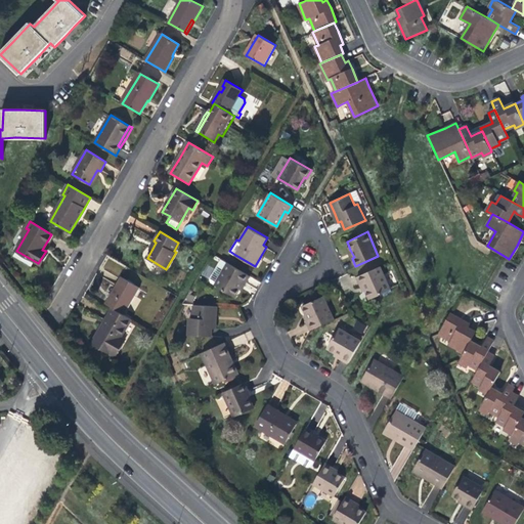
[(221,259),(217,265),(224,268),(227,262),(221,259)]
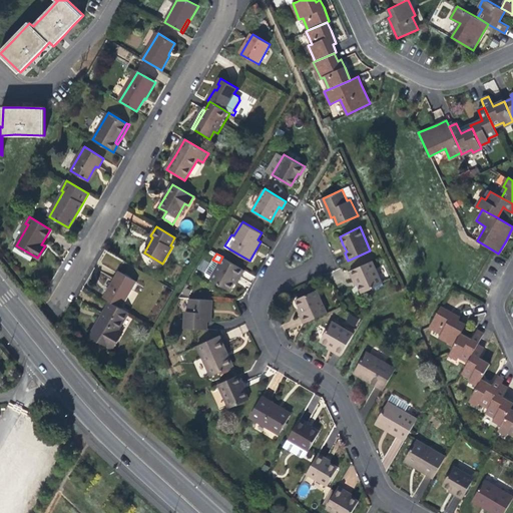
[(228,289),(232,281),(236,274),(239,276),(242,269),(222,257),(219,263),(212,260),(205,273),(206,276),(210,279),(228,289)]
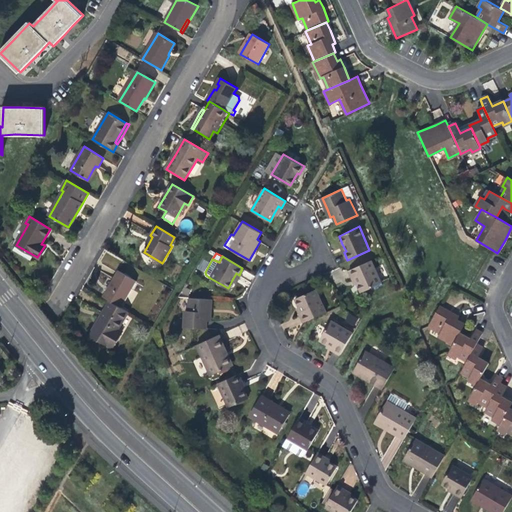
[(349,270),(352,279),(354,278),(356,280),(357,283),(361,292),(382,282),(372,260),(349,270)]
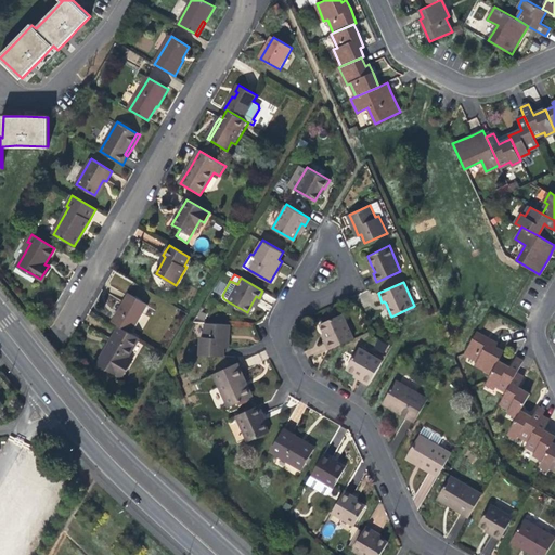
[(111,321),(119,326),(131,333),(147,305),(128,294),(119,307),(111,321)]
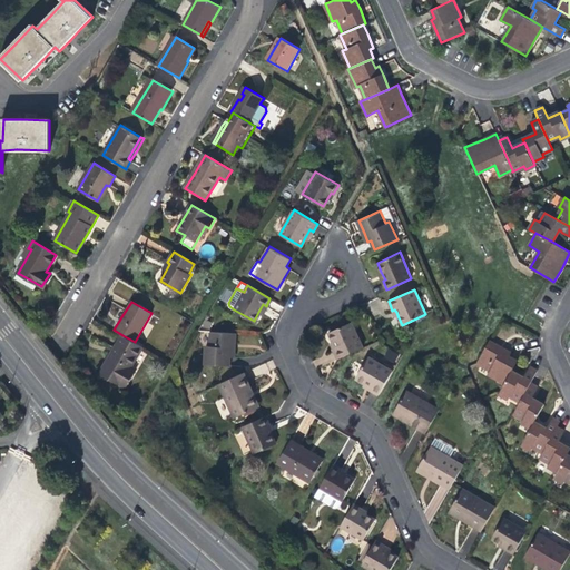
[(328,332),(333,341),(336,349),(334,350),(337,359),(362,347),(351,322),(328,332)]
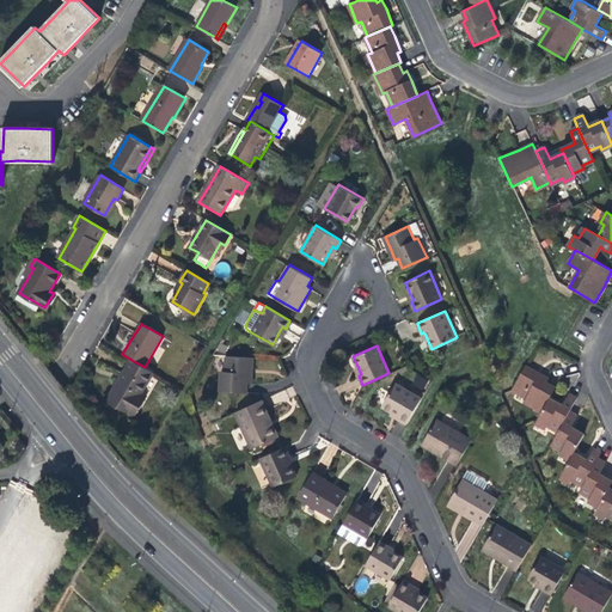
[(252,357),(226,355),(225,371),(221,371),(220,390),(246,392),(248,383),(251,383),(252,369),(252,357)]
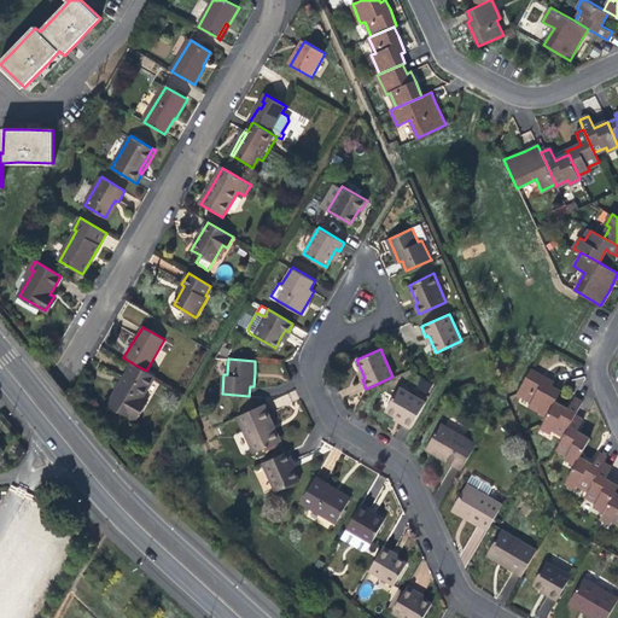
[(134,420),(146,398),(143,397),(155,377),(146,371),(133,363),(123,380),(109,404),(134,420)]
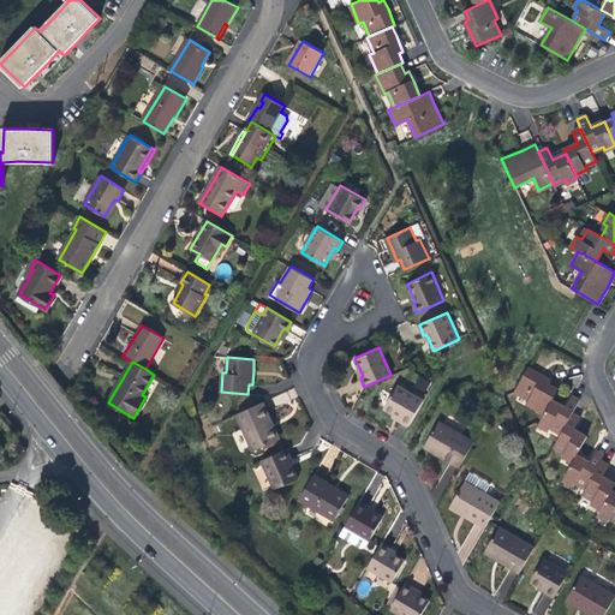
[(526,404),(544,413),(551,401),(557,390),(549,386),(551,381),(539,375),(529,368),(514,392),(527,400),(526,404)]
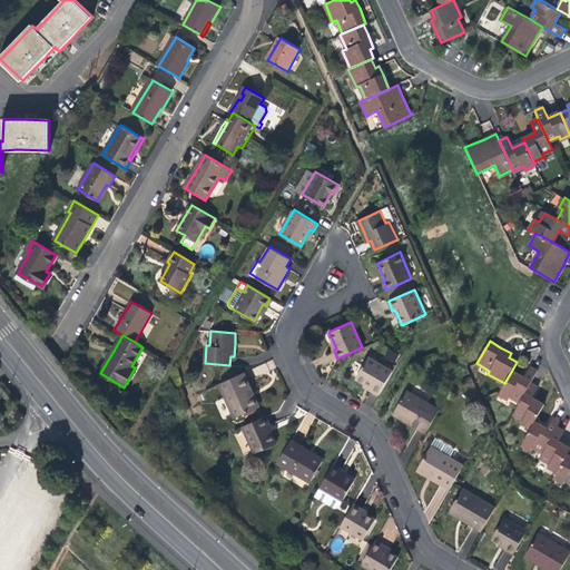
[(356,377),(365,383),(372,386),(371,390),(380,394),(392,372),(367,357),(356,377)]
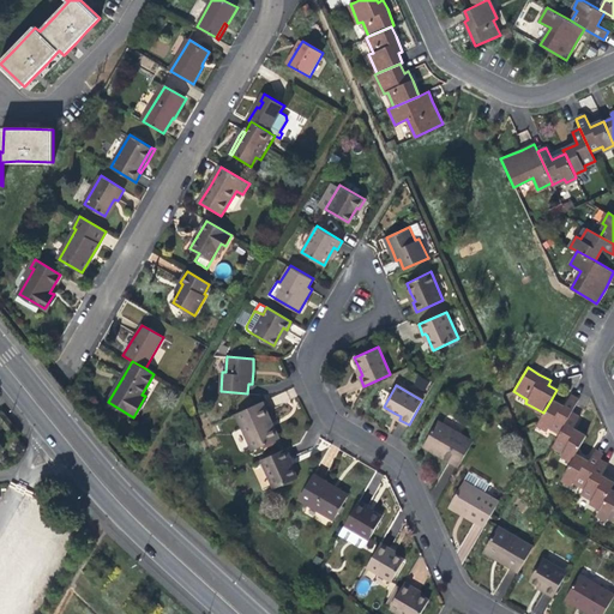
[(149,398),(145,396),(133,417),(136,419),(149,398)]
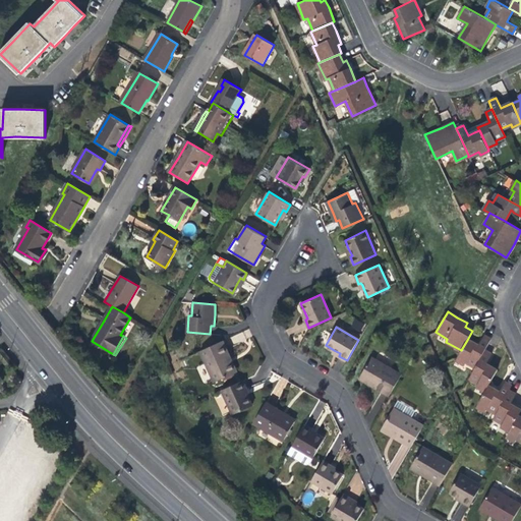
[(466,361),(475,367),(484,351),(490,340),(488,339),(483,336),(478,345),(467,340),(461,350),(456,360),(464,364),(466,361)]
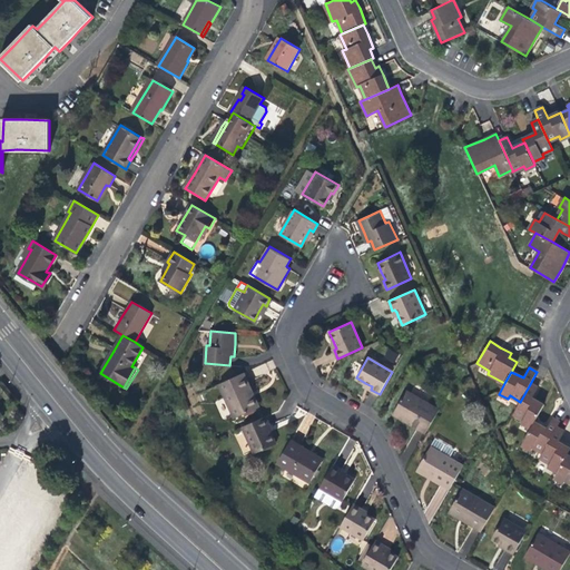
[(247,391),(251,389),(243,372),(217,383),(233,418),(254,409),(247,391)]
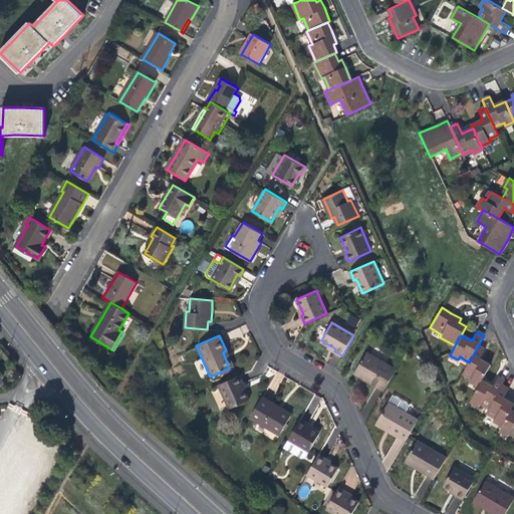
[(470,380),(479,386),(481,380),(490,364),(481,360),(479,359),(484,350),(478,346),(469,362),(463,373),(471,377),(470,380)]
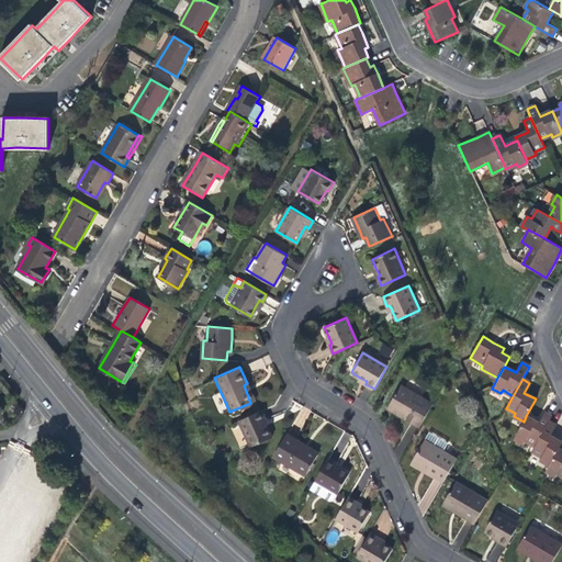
[(249,389),(247,383),(244,385),(250,403),(255,401),(249,389)]
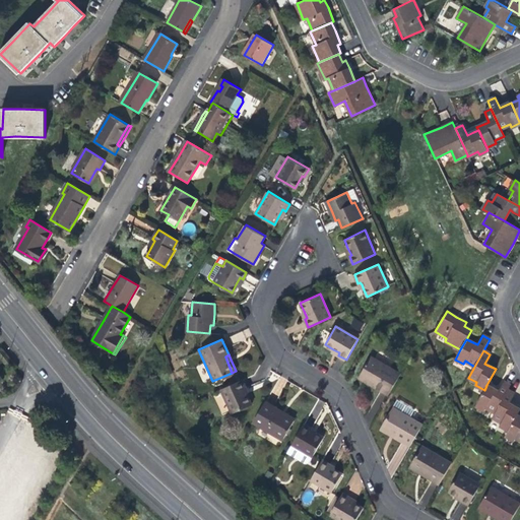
[(376,383),(374,387),(388,395),(400,374),(371,356),(361,374),(376,383)]
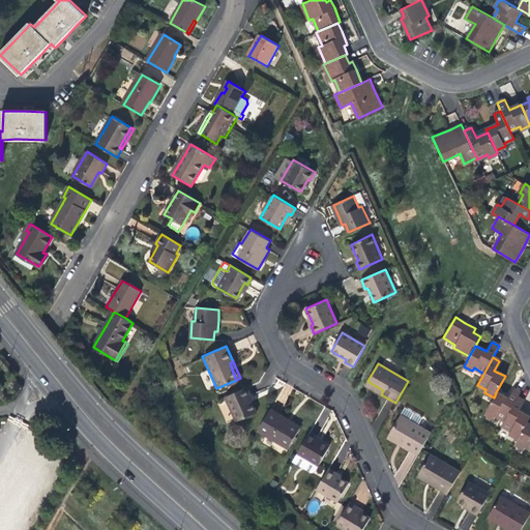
[(375,390),(381,394),(383,390),(367,381),(365,385),(375,390)]
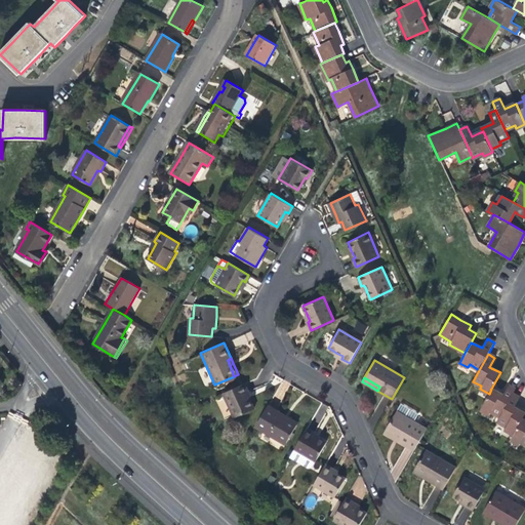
[(253,407),(249,397),(246,392),(248,392),(244,384),(221,393),(233,417),(253,407)]
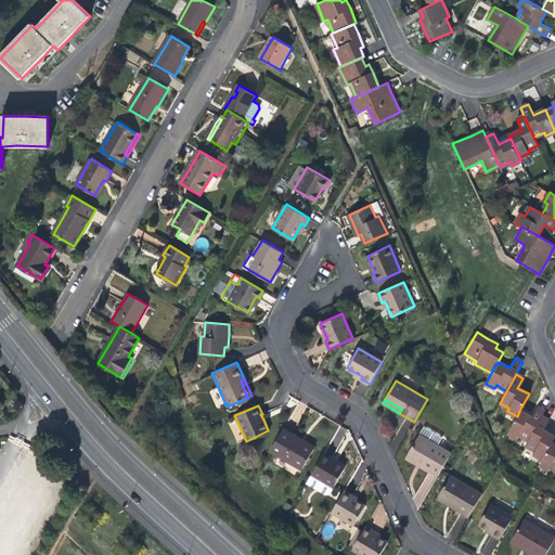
[(518,435),(529,440),(542,416),(544,412),(537,408),(531,417),(527,414),(519,411),(517,416),(507,433),(517,438),(518,435)]
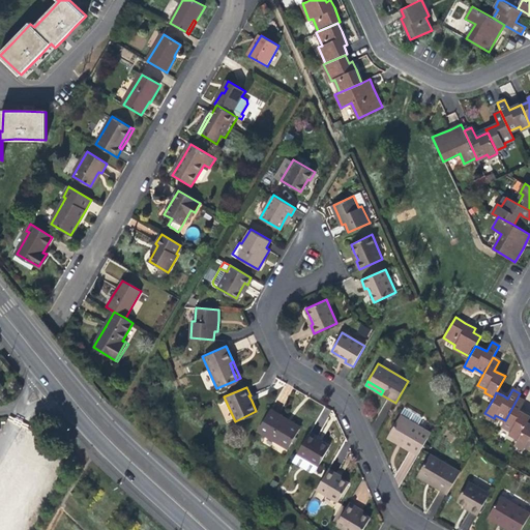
[(508,434),(518,439),(527,422),(529,417),(523,413),(520,411),(525,402),(518,398),(505,420),(502,425),(510,430),(508,434)]
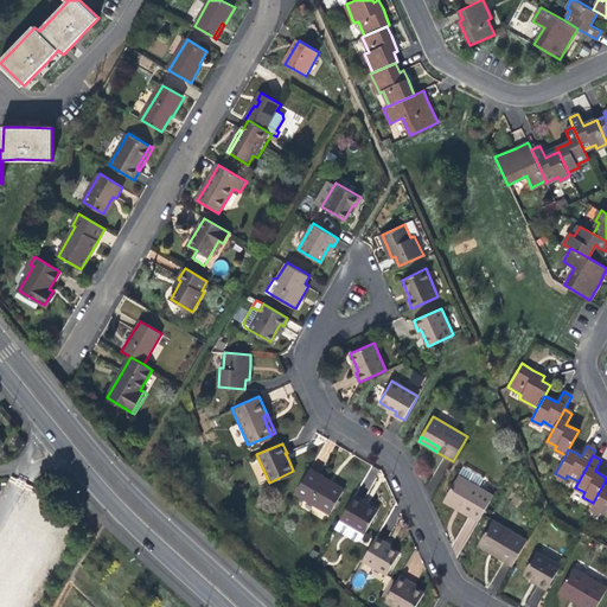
[(462,506),(460,510),(479,521),(493,497),(478,487),(484,478),(464,466),(446,496),(462,506)]
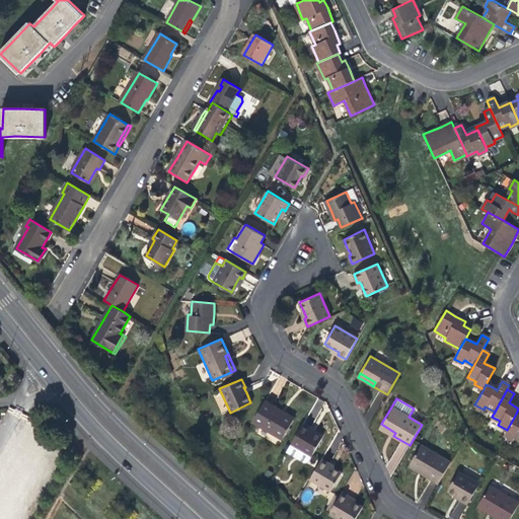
[(278,413),(280,410),(265,400),(252,422),(281,439),(291,421),(278,413)]
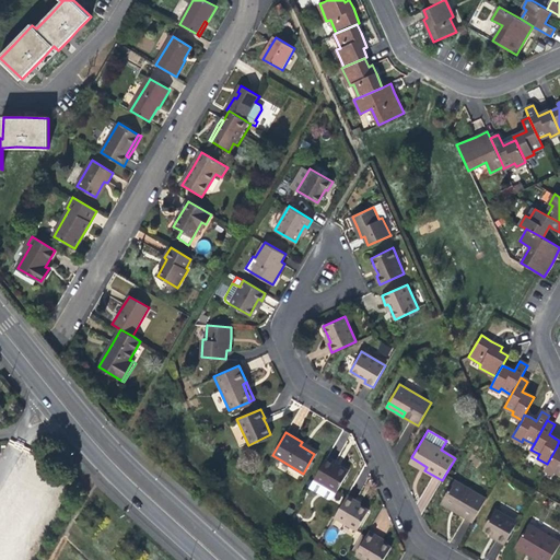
[(308,445),(302,442),(300,445),(314,454),(316,450),(308,445)]
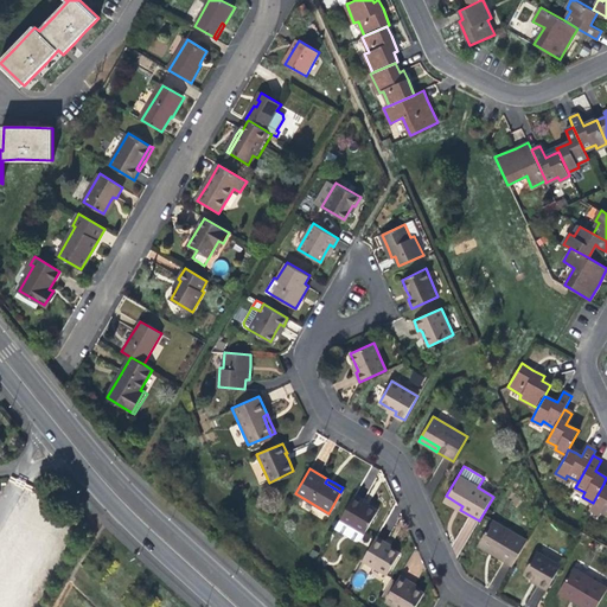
[(606,513),(606,486),(604,484),(593,503),(590,509),(600,513),(602,511),(606,513)]
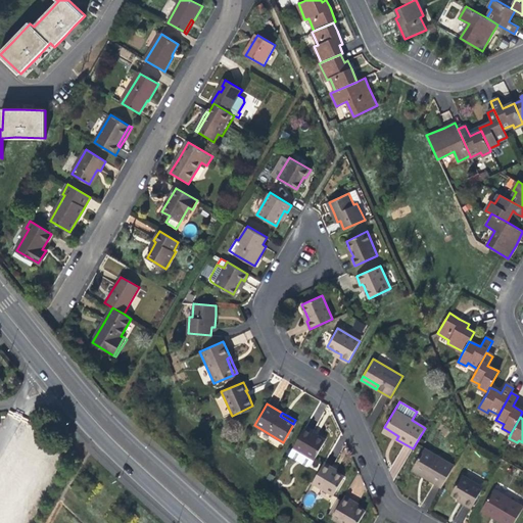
[(324,440),(316,435),(312,433),(313,431),(304,426),(293,447),(294,448),(290,456),(305,465),(310,464),(313,459),(324,440)]
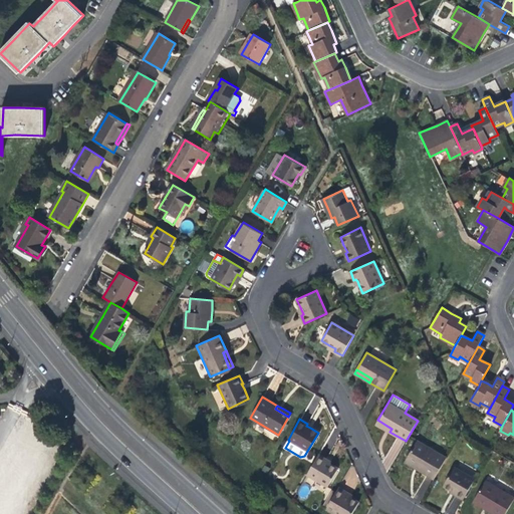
[(383,428),(390,432),(392,429),(377,420),(375,424),(383,428)]
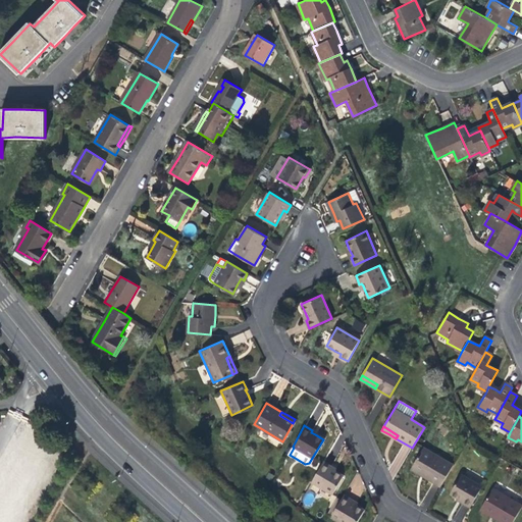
[(427,474),(425,477),(440,486),(454,465),(423,448),(413,466),(427,474)]
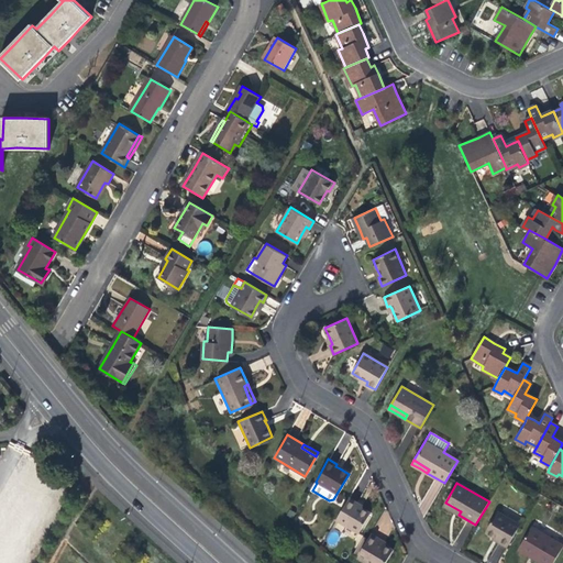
[(370,512),(361,508),(355,505),(356,503),(349,498),(337,520),(357,532),(370,512)]
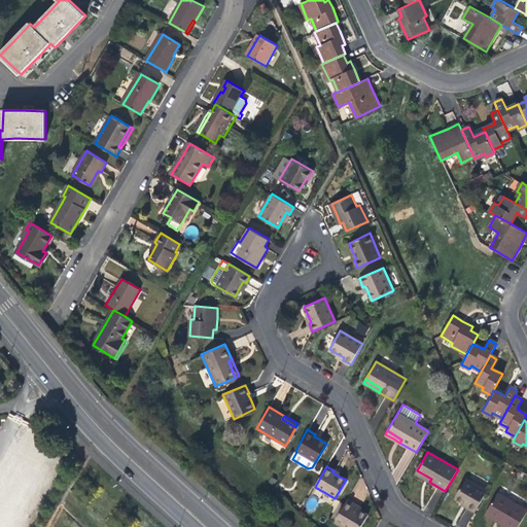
[(424,479),(429,482),(431,479),(417,470),(415,472),(424,479)]
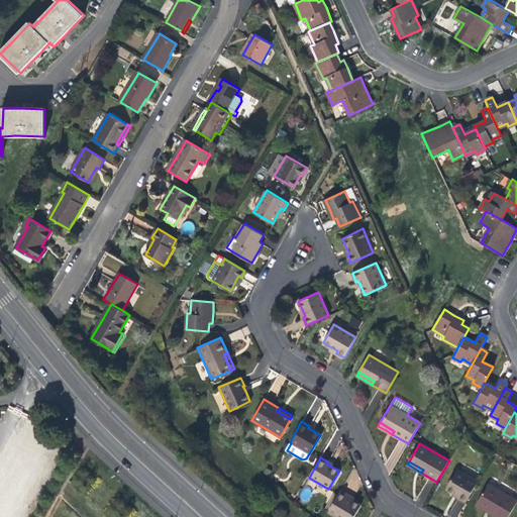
[(445,488),(453,493),(458,496),(457,498),(466,502),(478,482),(456,470),(445,488)]
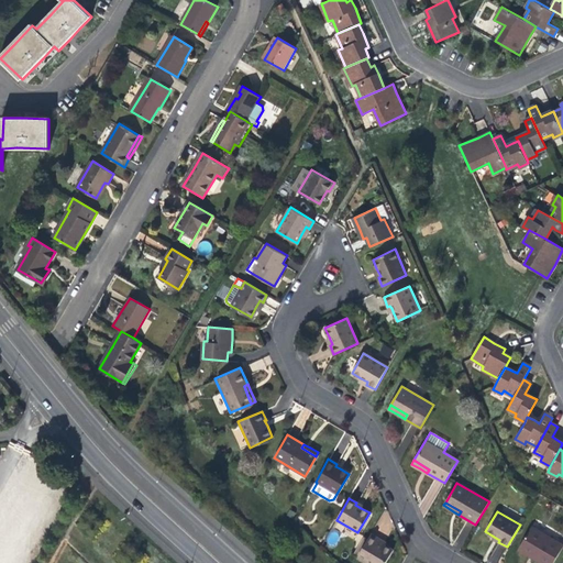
[(536,555),(533,559),(540,562),(552,562),(562,545),(531,527),(519,545),(536,555)]
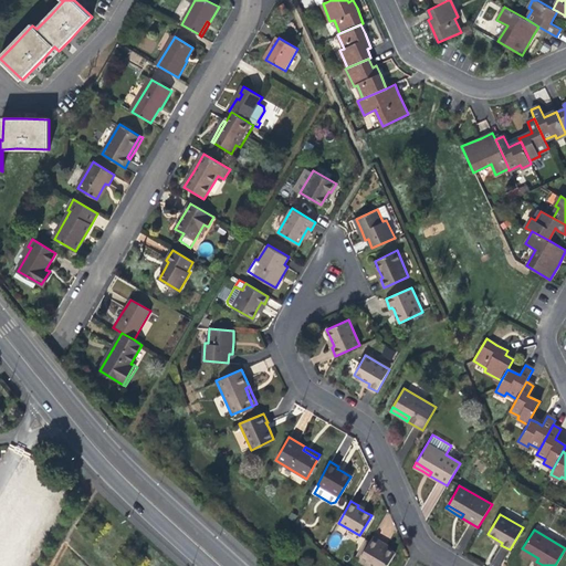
[(386,565),(394,552),(386,547),(378,543),(380,541),(373,536),(358,561),(368,565),(386,565)]
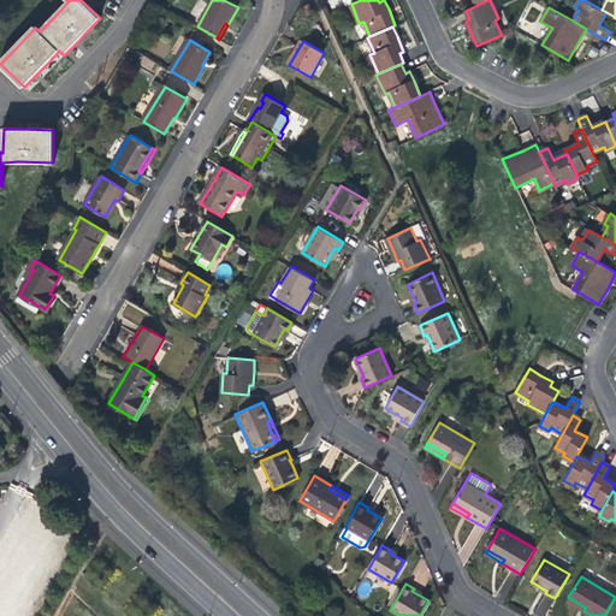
[(567,600),(584,611),(586,608),(568,597),(567,600)]
